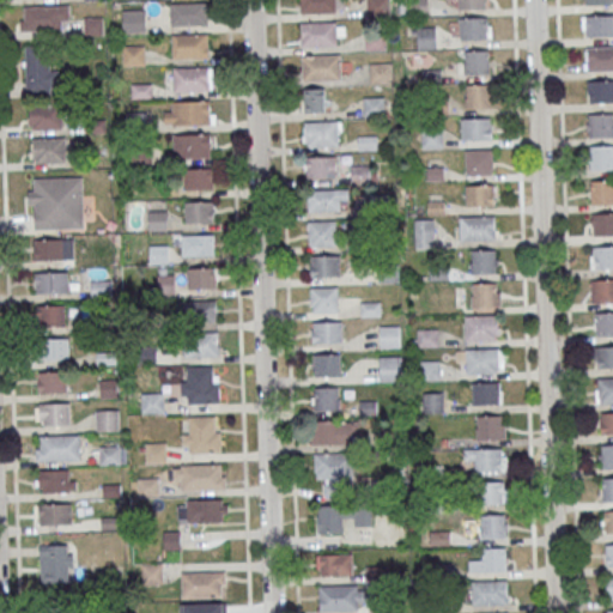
[(301,0),(301,13),(337,13),(335,0),(301,0)]
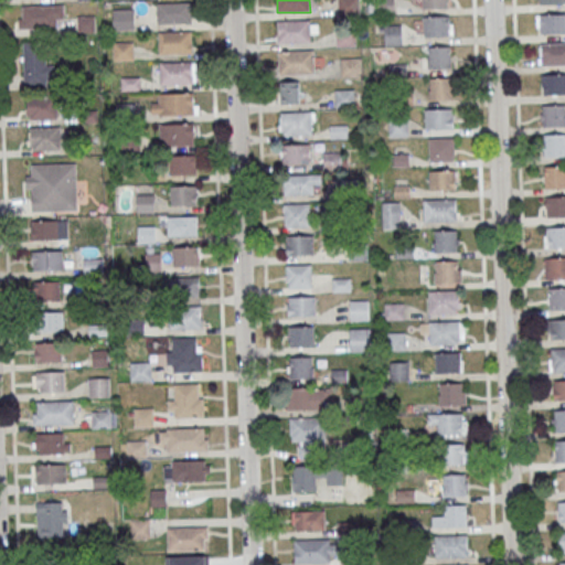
[(448,9),(447,0),(422,0),(422,9),(448,9)]
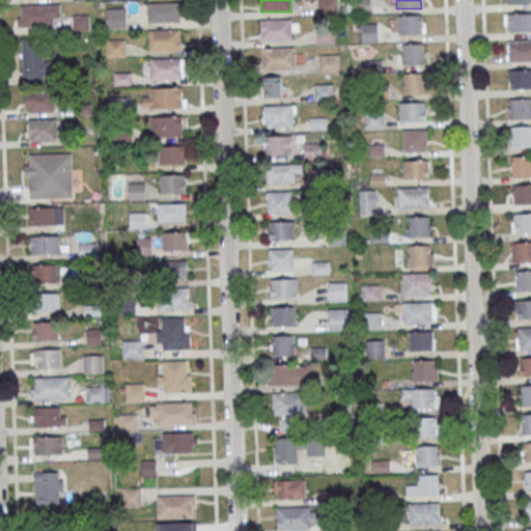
[(147,3),(147,23),(179,23),(179,3),(147,3)]
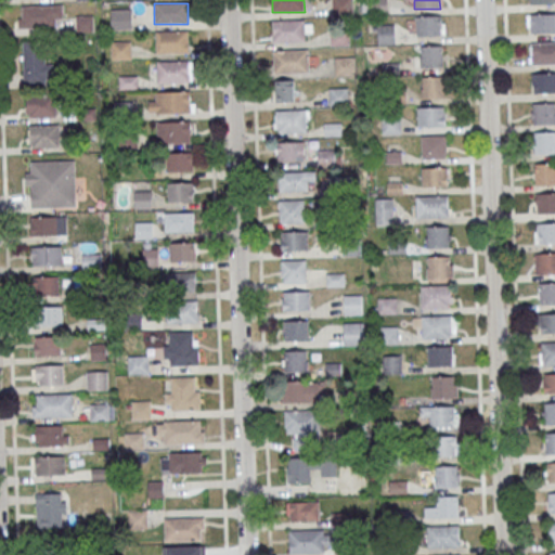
[(63,5),(18,5),(18,27),(63,27),(63,5)]
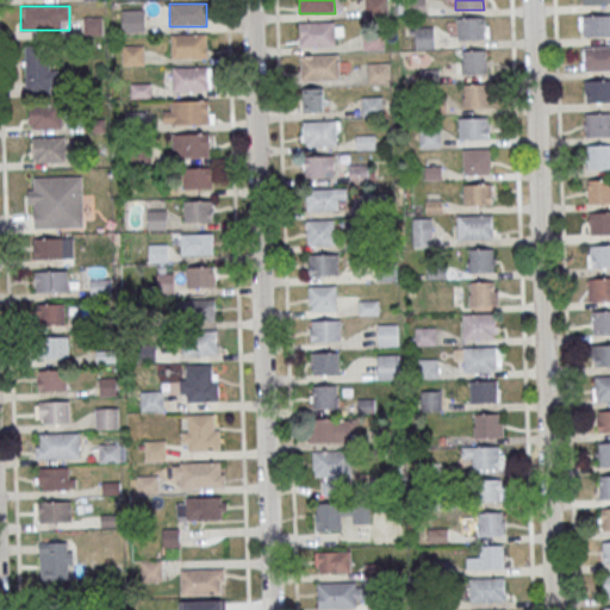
[(144,10),(122,10),(122,32),(144,32),(144,10)]
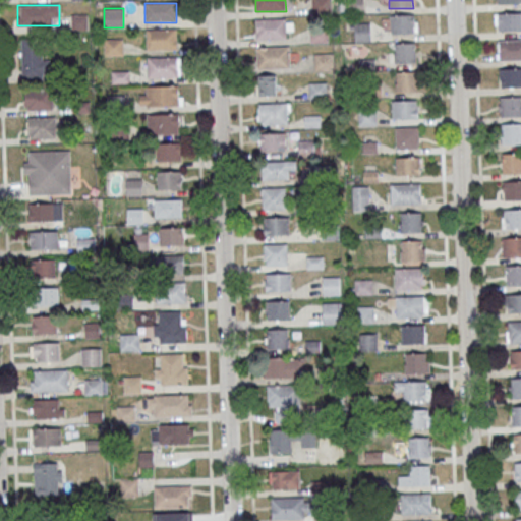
[(499,12),(520,12),(520,32),(499,32),(499,12)]
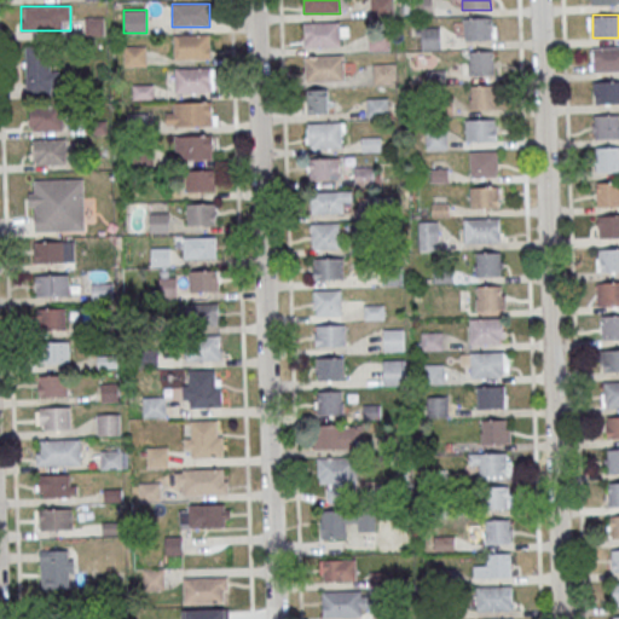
[(103,17),(85,17),(85,34),(103,34),(103,17)]
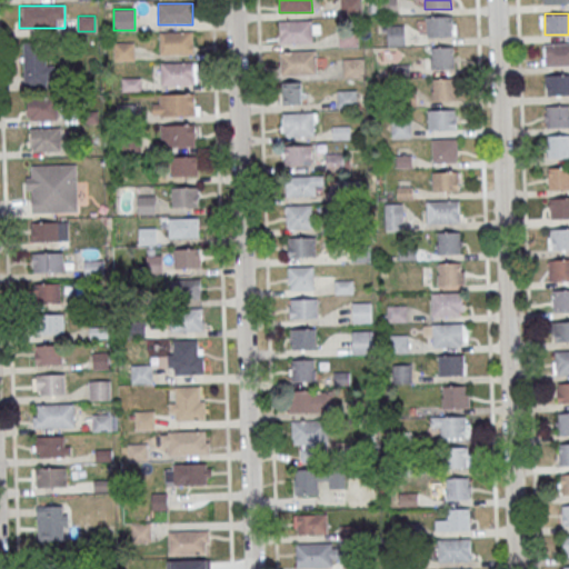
[(427,17),(452,16),(452,36),(427,37),(427,17)]
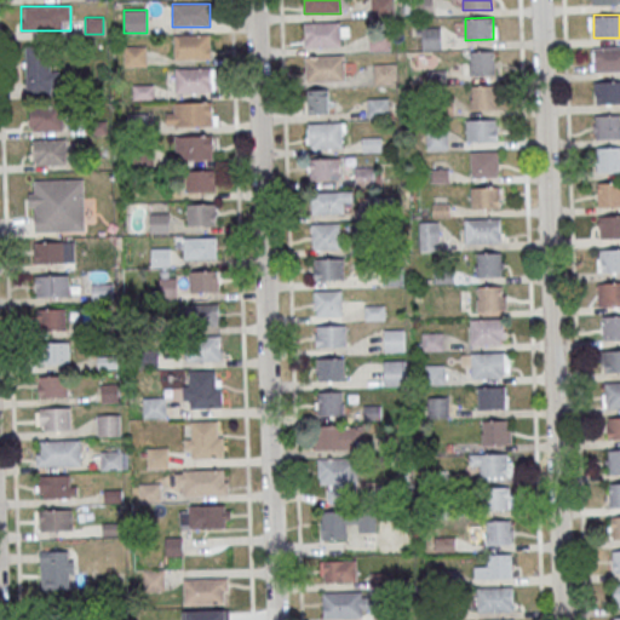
[(305,23),(305,49),(342,49),(342,36),(348,36),(348,23),(305,23)]
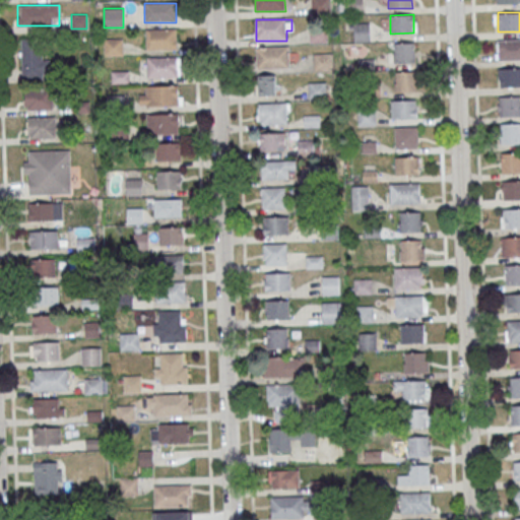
[(354,23),(354,41),(369,41),(369,23),(354,23)]
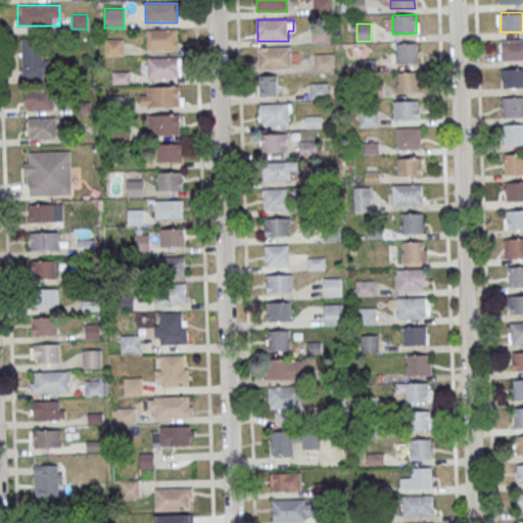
[(178,31),(146,31),(146,50),(178,50),(178,31)]
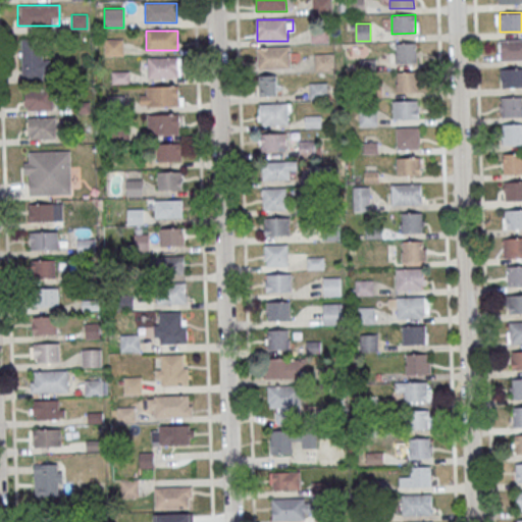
[(104,56),(122,56),(122,39),(104,39),(104,56)]
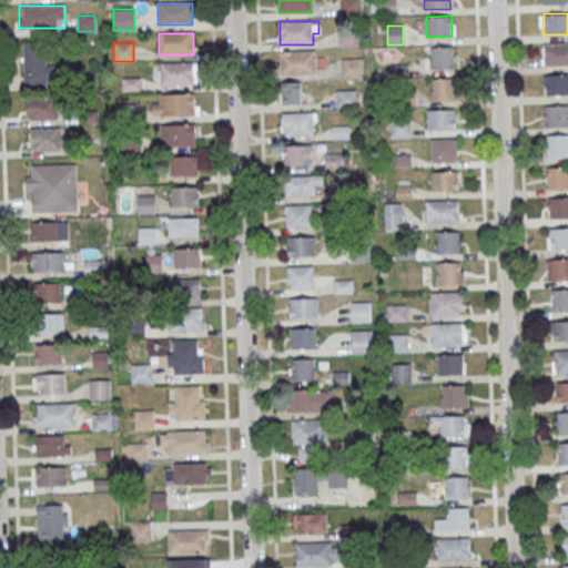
[(567,42),(543,43),(543,66),(567,66),(567,42)]
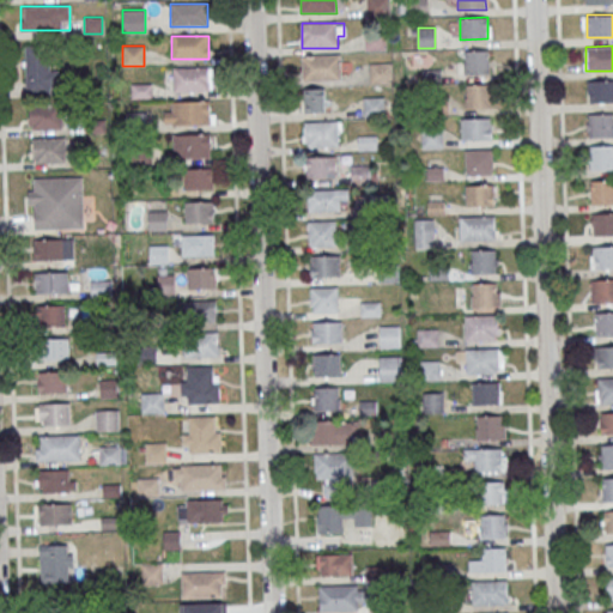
[(25,47),(25,92),(50,92),(50,47),(25,47)]
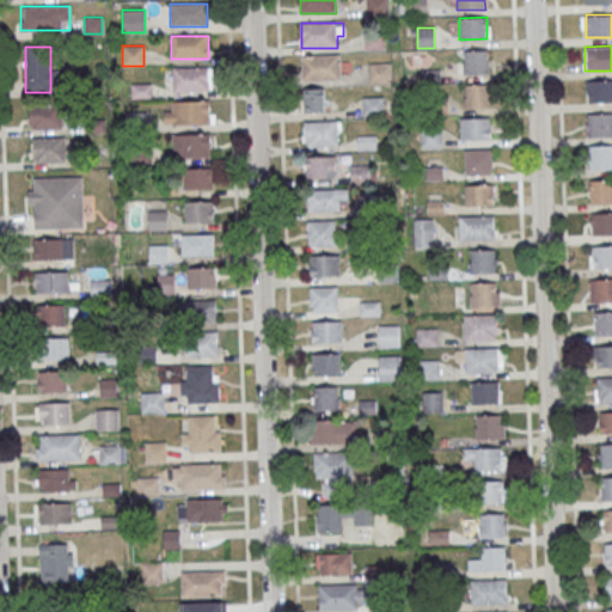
[(488,74),(488,50),(463,50),(463,74),(488,74)]
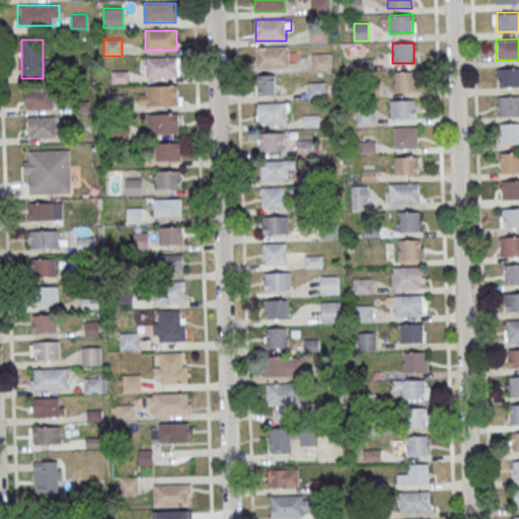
[(290,47),(255,47),(255,68),(290,68),(290,47)]
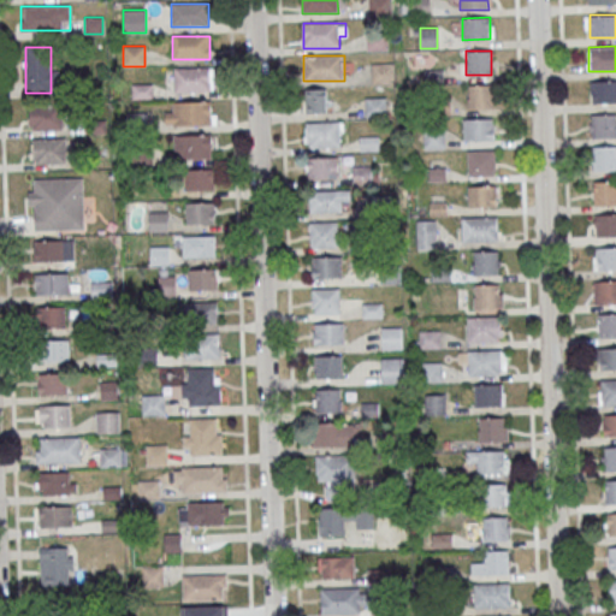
[(211,70),(172,70),(172,93),(211,93),(211,70)]
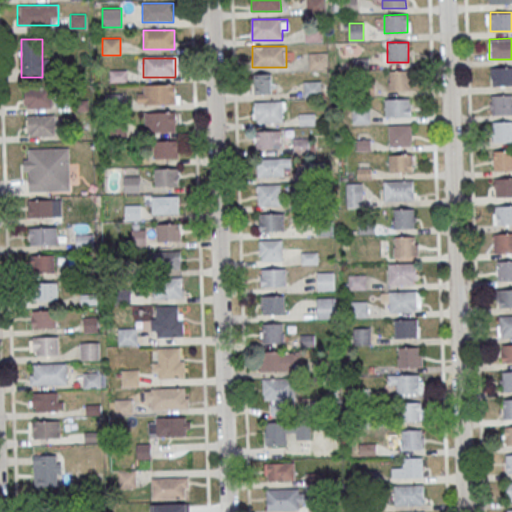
[(491,67),(511,66),(511,85),(492,86),(491,67)]
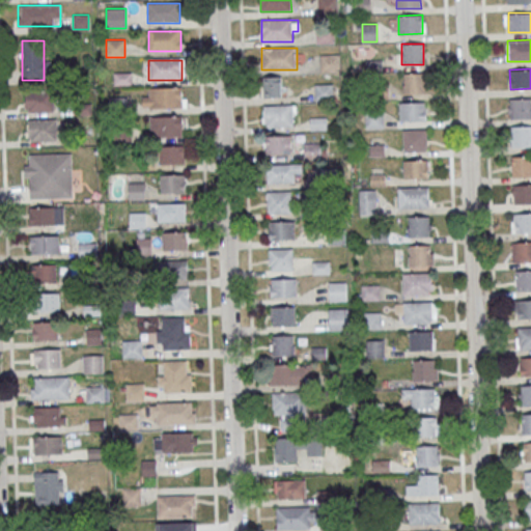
[(423,73),(403,73),(403,93),(423,93),(423,73)]
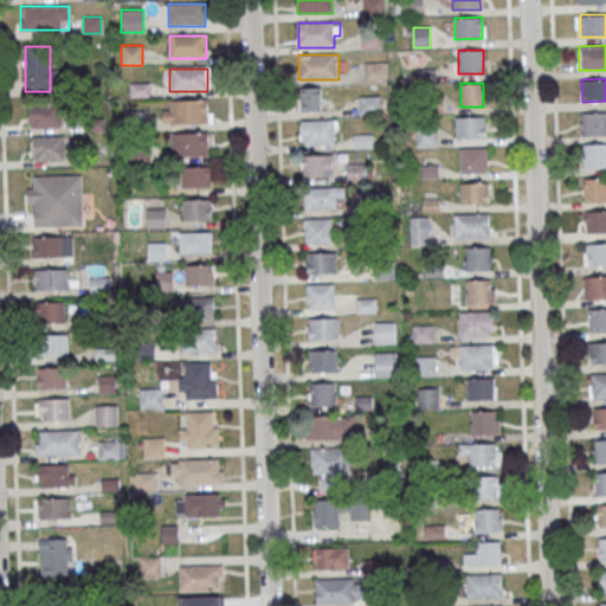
[(322,88),(301,88),(301,111),(322,111),(322,88)]
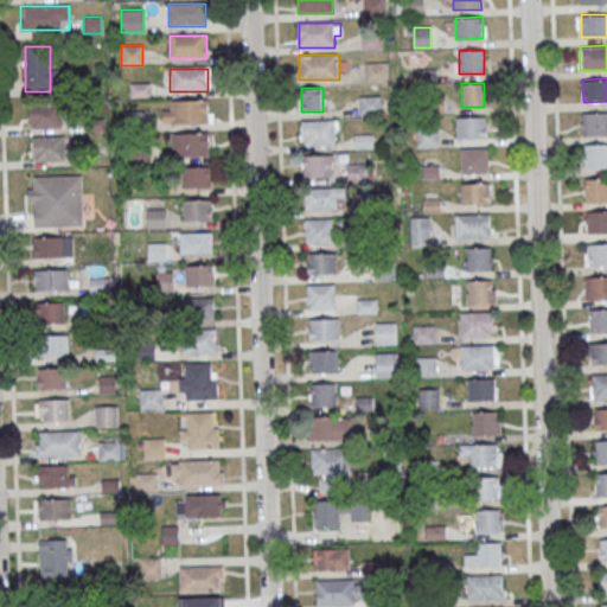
[(376,97),(360,98),(362,110),(377,109),(376,97)]
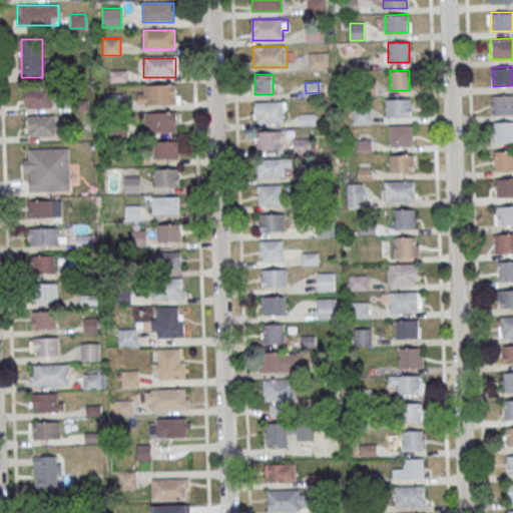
[(176,86),(139,86),(139,105),(176,105),(176,86)]
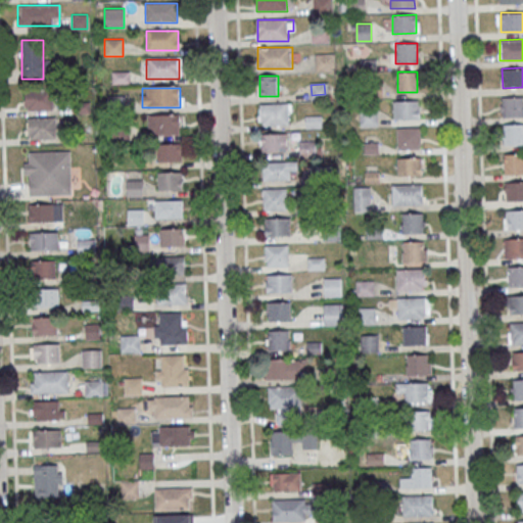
[(25,92),(25,110),(52,110),(52,92),(25,92)]
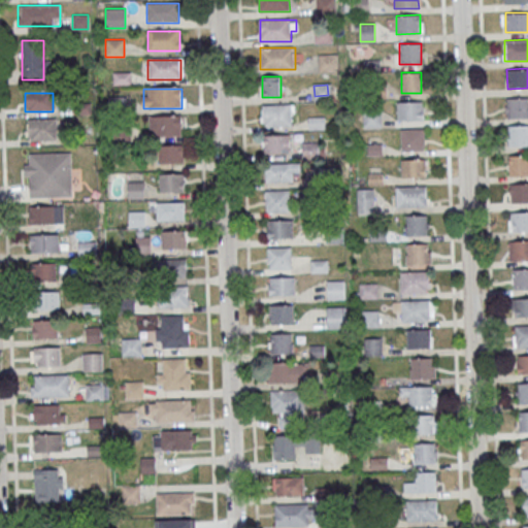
[(506,98),(527,98),(527,118),(506,118),(506,98)]
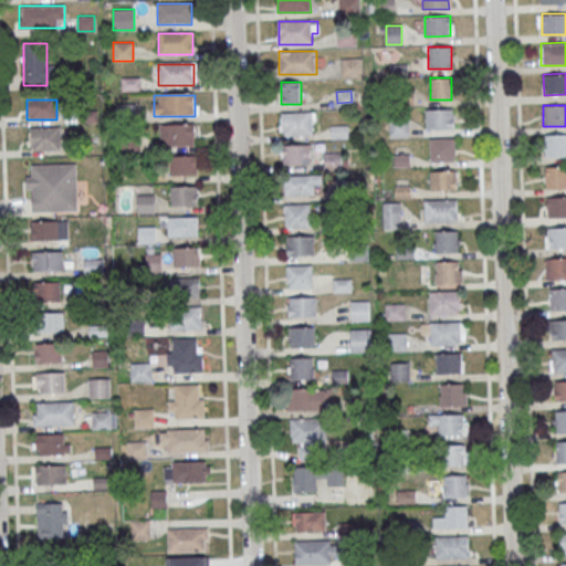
[(426,129),(453,129),(453,108),(426,108),(426,129)]
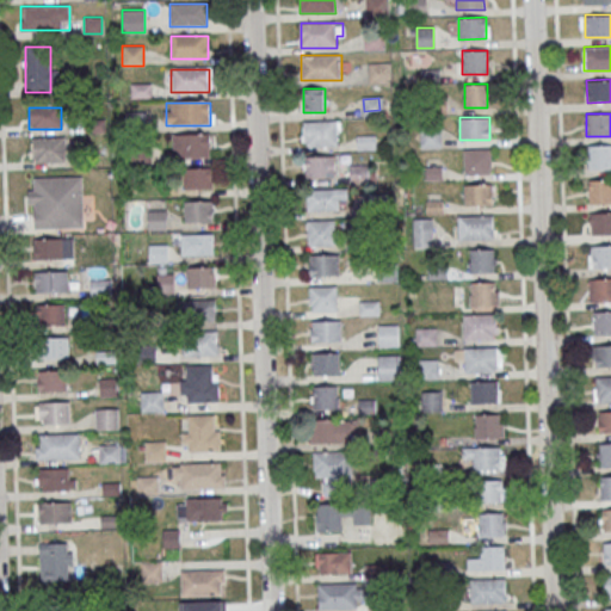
[(303,122),(303,147),(339,147),(339,122),(303,122)]
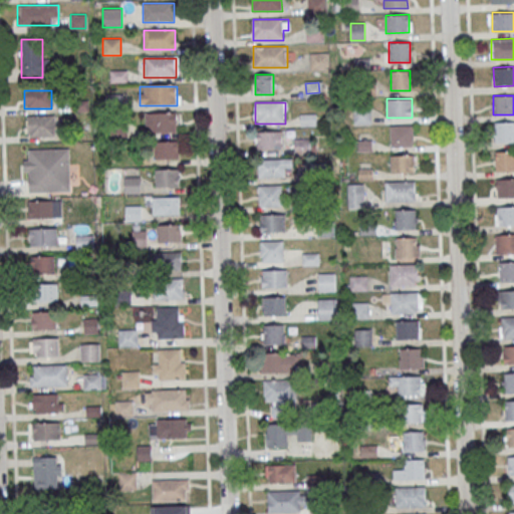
[(353,108),(353,124),(370,124),(370,108),(353,108)]
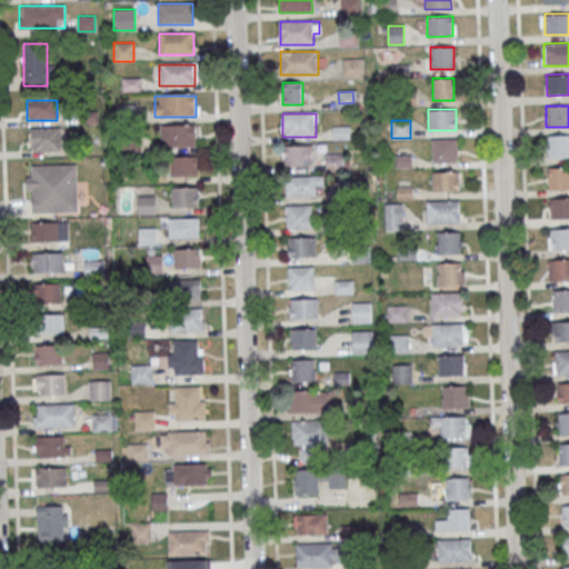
[(161,146),(195,146),(195,126),(161,126),(161,146)]
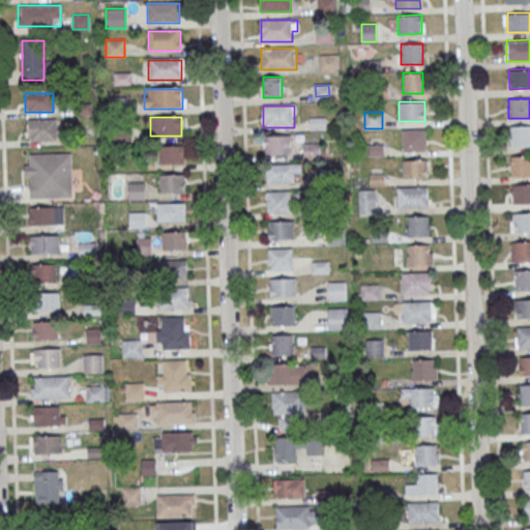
[(27,119),(27,141),(58,141),(58,119),(27,119)]
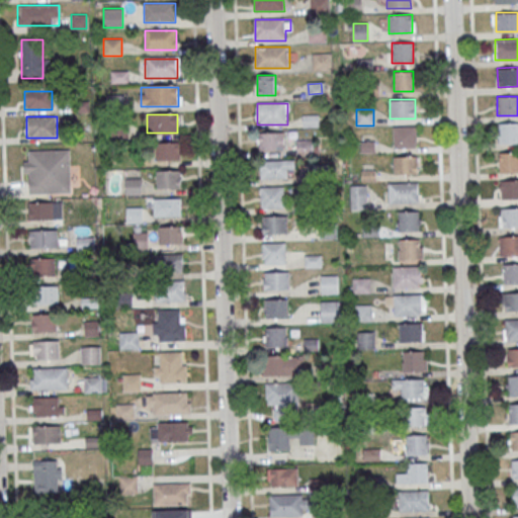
[(497,123),(517,123),(517,142),(497,143),(497,123)]
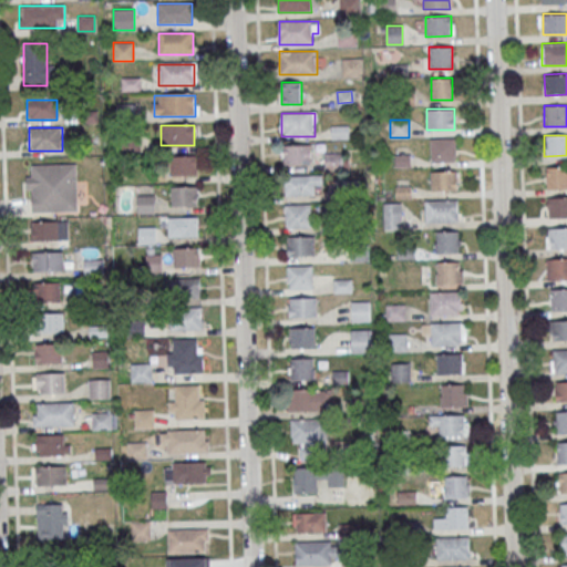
[(430,138),(456,137),(456,161),(431,161),(430,138)]
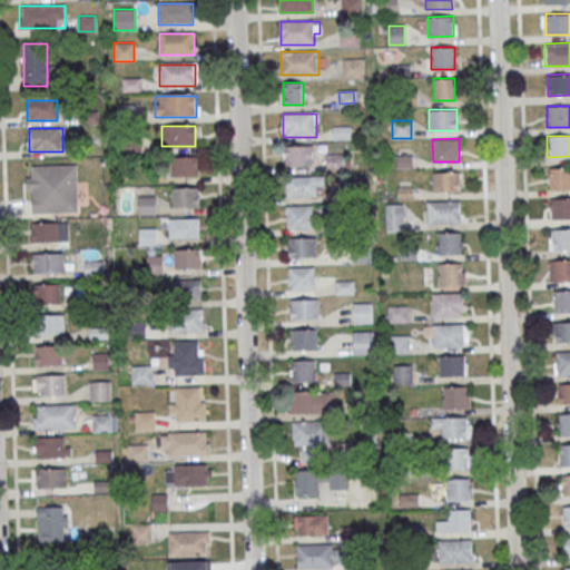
[(285,166),(312,166),(312,146),(285,146),(285,166)]
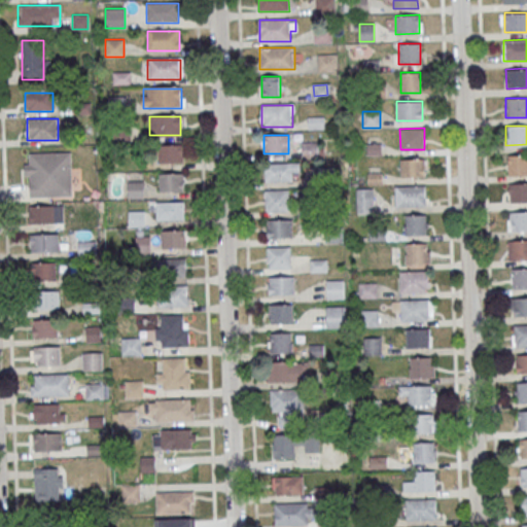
[(159,144),(159,163),(182,163),(182,144),(159,144)]
